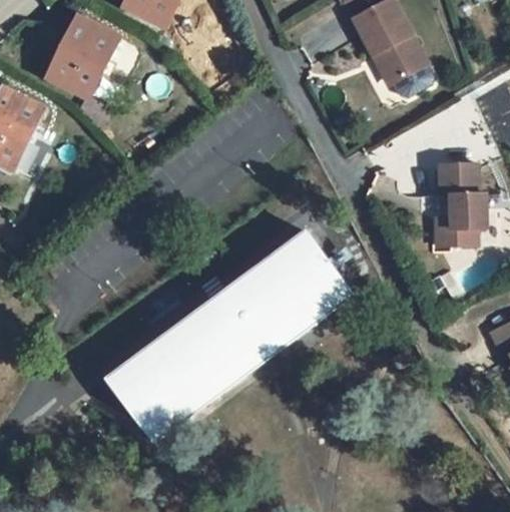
[(134,0),(143,5),(171,21),(183,0),(134,0)]
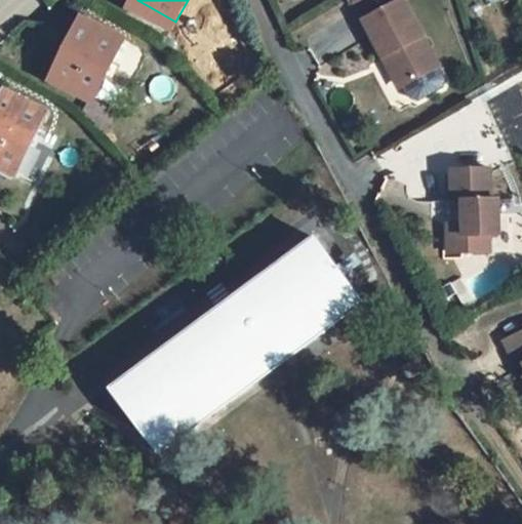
[(399,0),(361,21),(380,58),(385,55),(401,87),(437,68),(402,0),(399,0)]
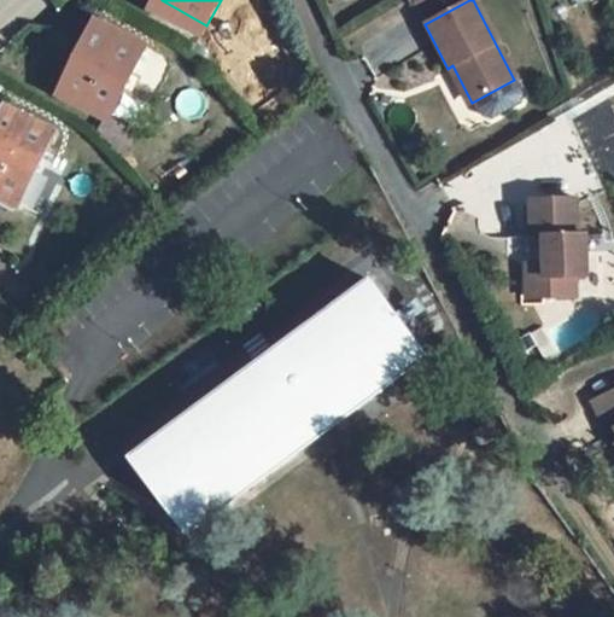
[(71,91),(115,114),(152,44),(103,16),(64,87),(71,91)]
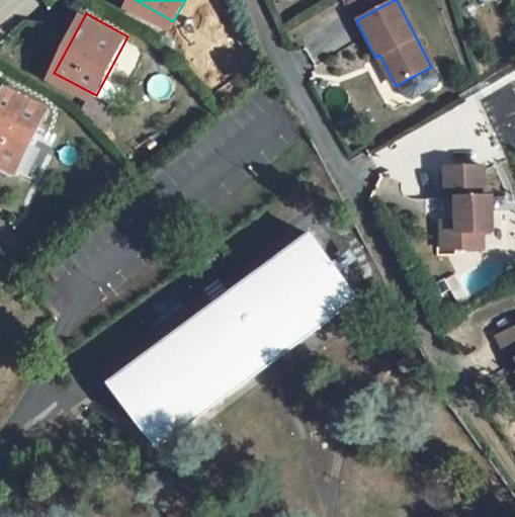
[(0,156),(17,165),(47,103),(11,85),(0,109),(0,156)]
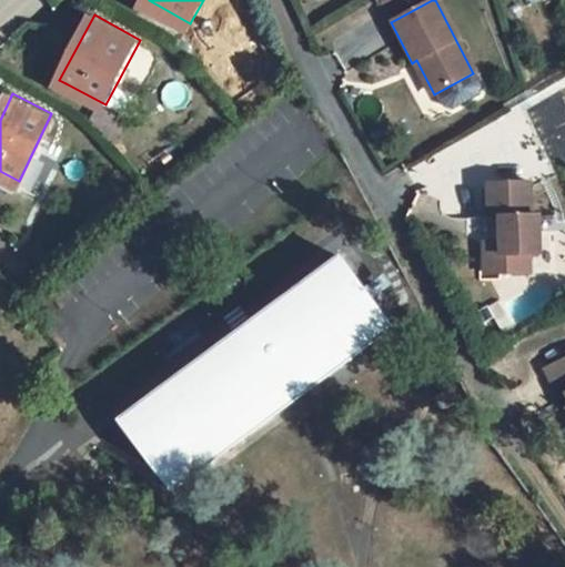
[(484,275),(528,274),(527,255),(527,235),(538,235),(538,234),(538,216),(530,216),(528,183),(487,184),(488,219),(500,219),(501,243),(483,243),(484,275)]
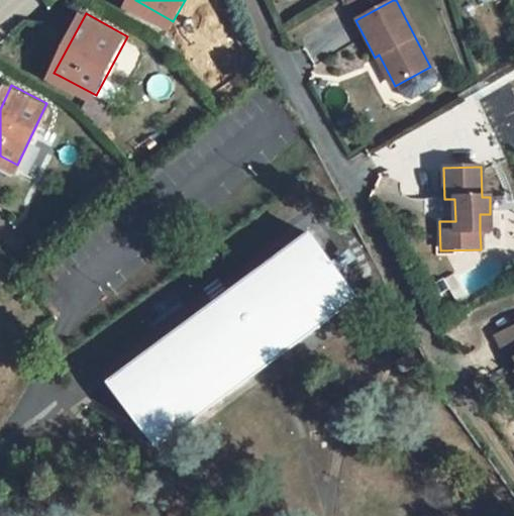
[(491,232),(490,214),(480,214),(480,232),(491,232)]
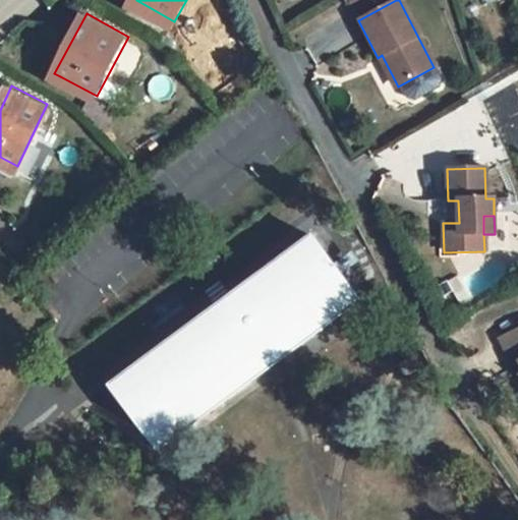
[(303,236),(104,384),(150,445),(349,297),(303,236)]
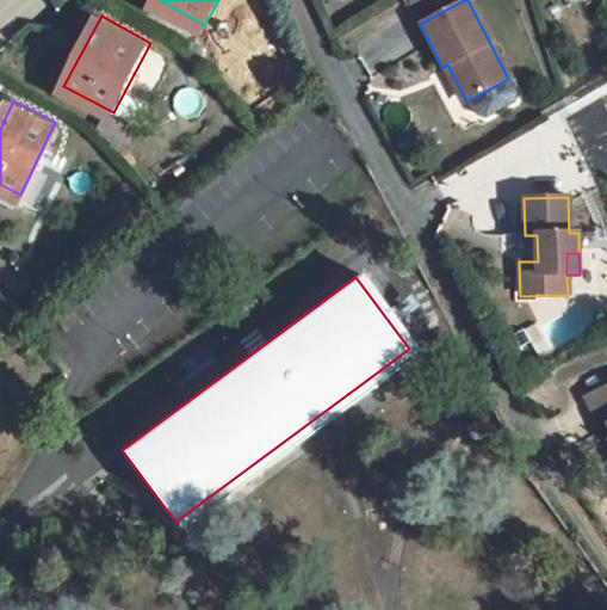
[(606,387),(587,398),(602,430),(606,427),(606,387)]
